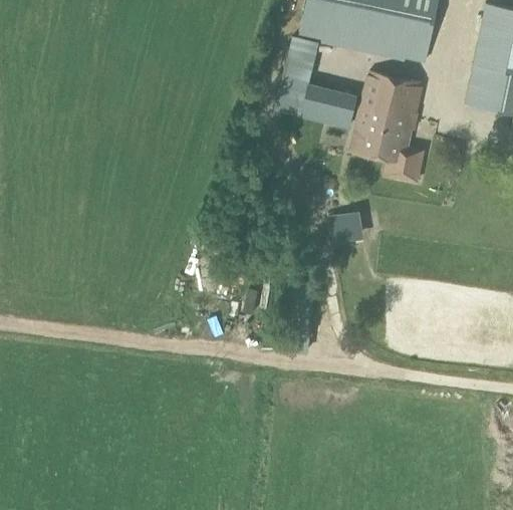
[(424,64),(437,0),(305,0),(297,37),(424,64)]
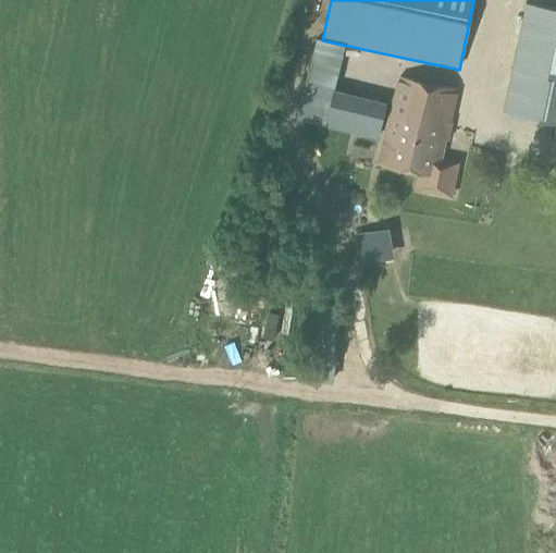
[(555,12),(524,7),(503,115),(555,126),(552,148),(555,149),(555,12)]
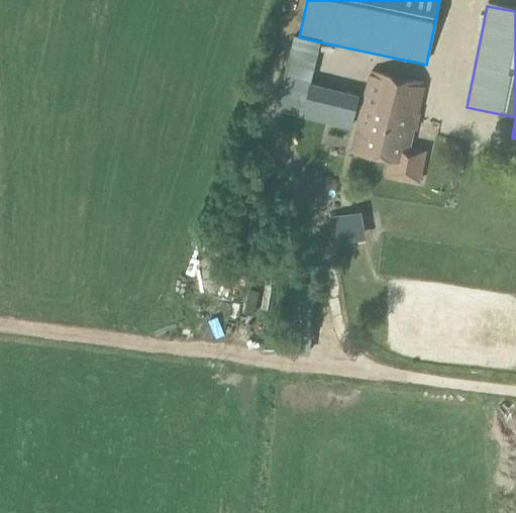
[(306,68),(317,68),(318,54),(283,53),(281,109),(304,110),(306,68)]
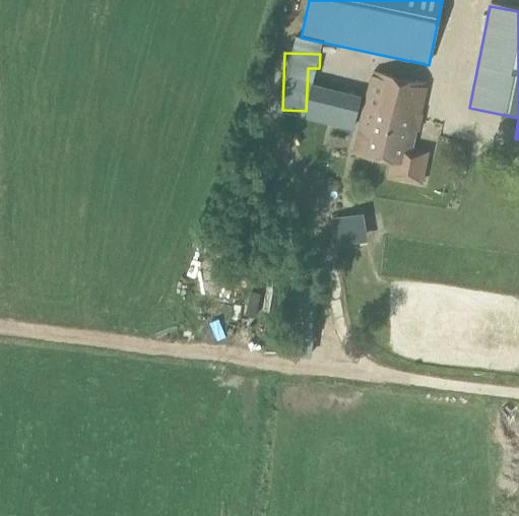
[(372,74),(354,147),(352,156),(409,168),(427,86),(372,74)]
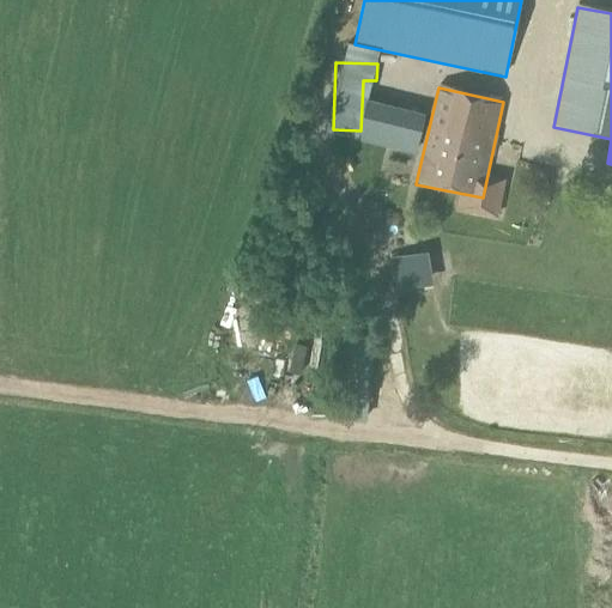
[(403,145),(414,108),(389,99),(377,137),(403,145)]
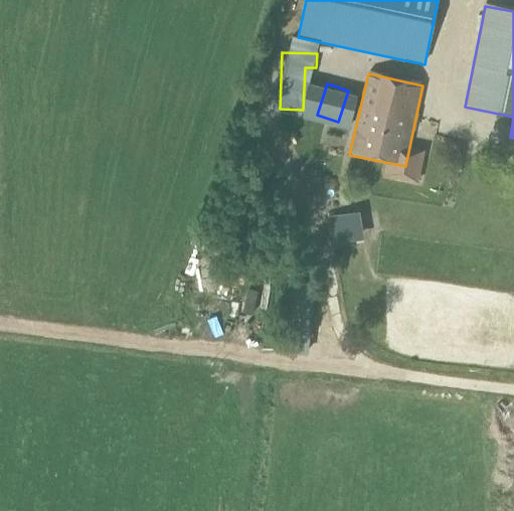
[(342,216),(324,218),(326,243),(344,241),(342,216)]
